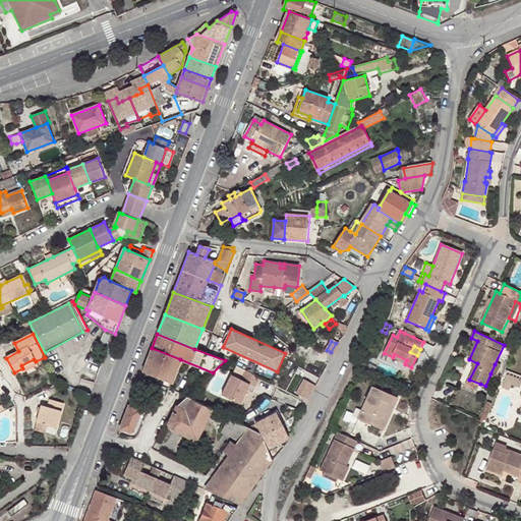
[(171,383),(180,359),(152,348),(142,371),(171,383)]
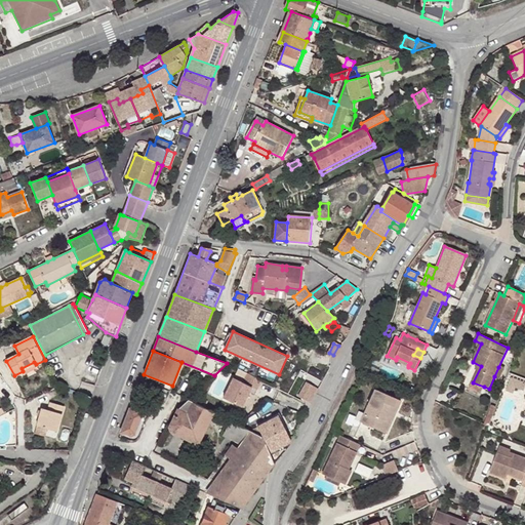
[(397,357),(396,360),(408,365),(410,363),(397,357)]
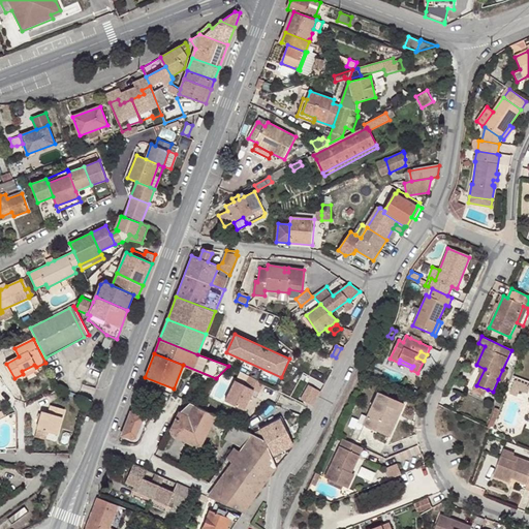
[(507,372),(502,370),(498,379),(502,381),(507,372)]
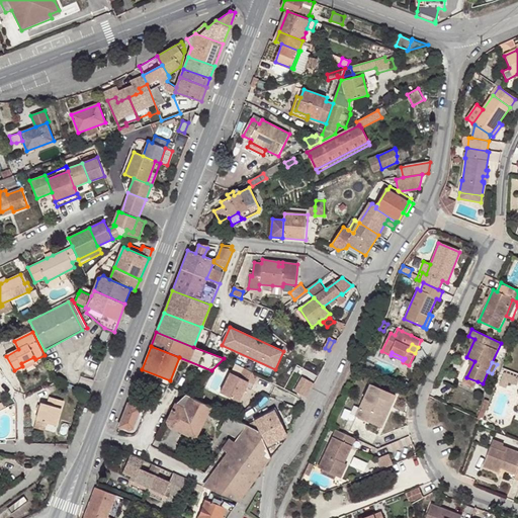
[(258,375),(244,368),(240,377),(230,373),(221,393),(240,402),(249,382),(254,384),(258,375)]
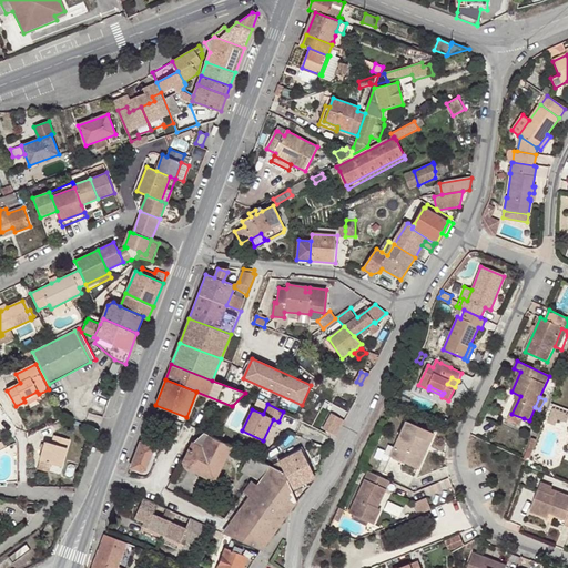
[(183,424),(186,417),(155,405),(153,412),(183,424)]
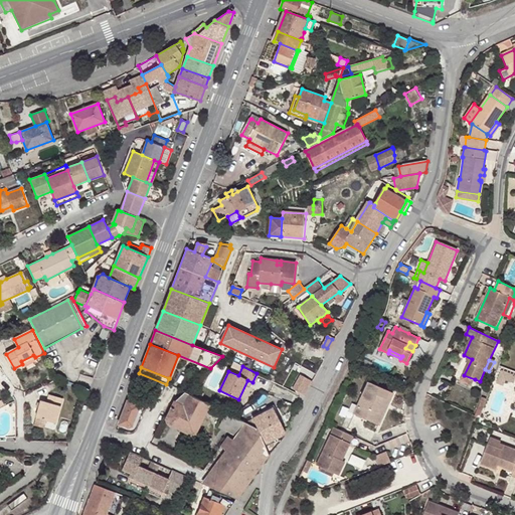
[(309,379),(301,374),(294,388),(302,392),(309,379)]
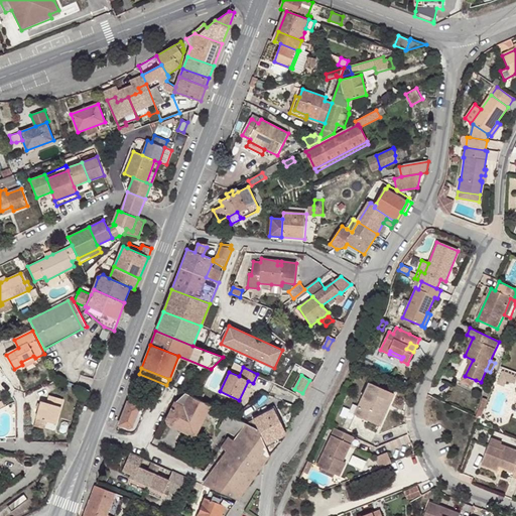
[(476,380),(465,376),(463,381),(473,386),(476,380)]
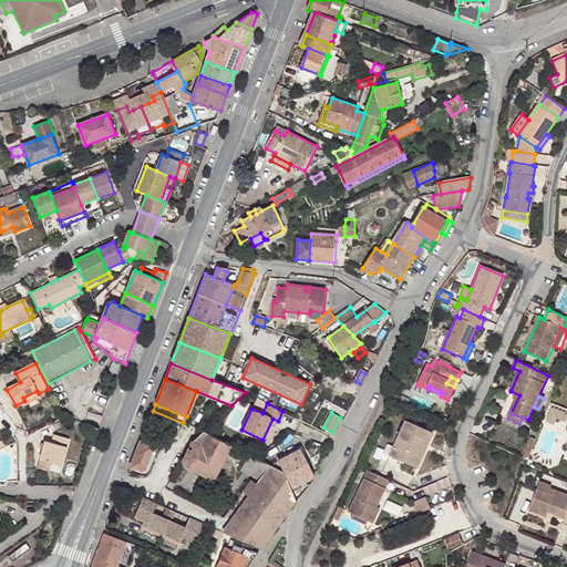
[(146,468),(154,447),(151,446),(161,420),(151,415),(132,466),(141,471),(146,468)]
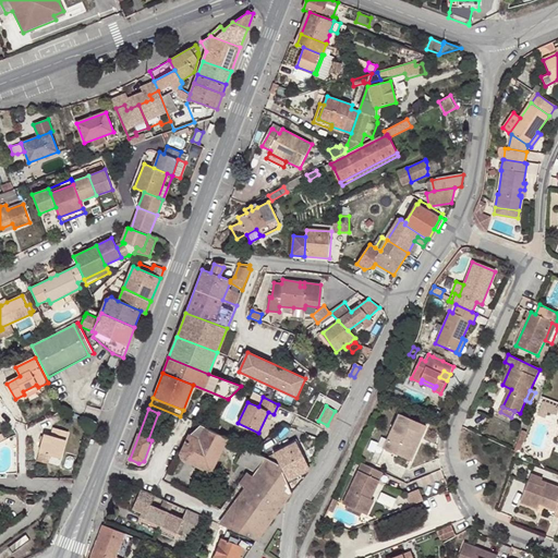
[(411,461),(420,441),(415,440),(423,424),(400,414),(384,449),(411,461)]
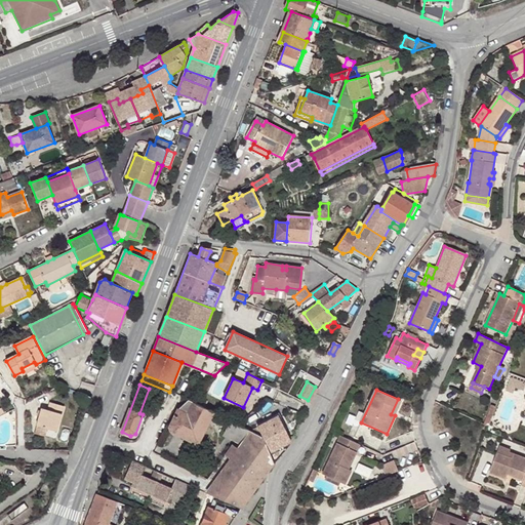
[(391,414),(395,415),(402,401),(398,399),(391,414)]
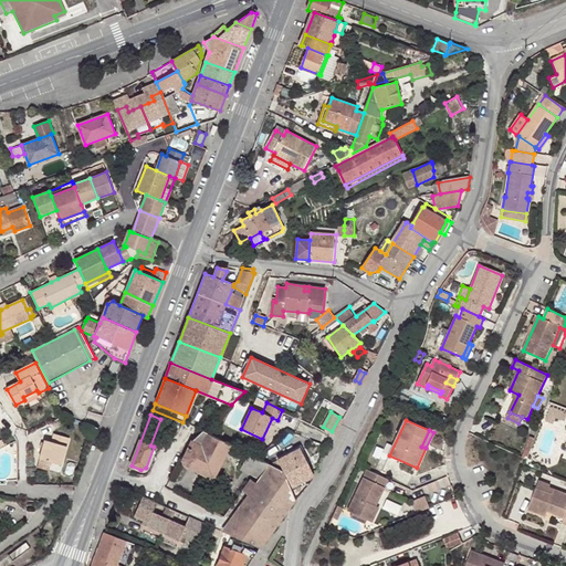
[(230,444),(203,431),(196,437),(185,458),(187,467),(200,473),(202,468),(216,474),(230,444)]
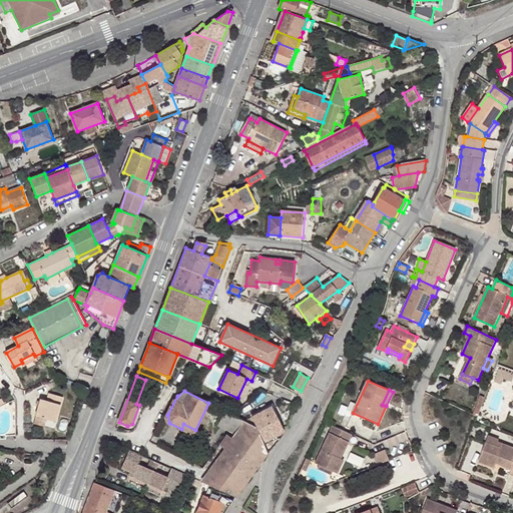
[(48,401),(42,399),(36,416),(56,422),(64,398),(50,394),(48,401)]
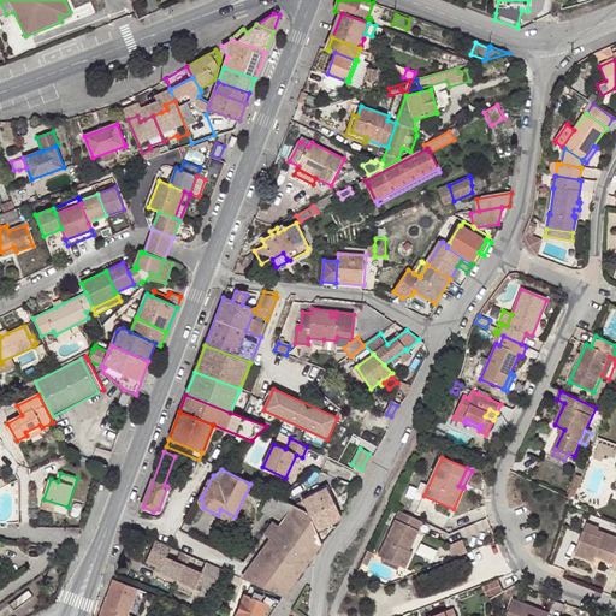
[(303,501),(309,513),(319,531),(343,519),(326,489),(303,501)]
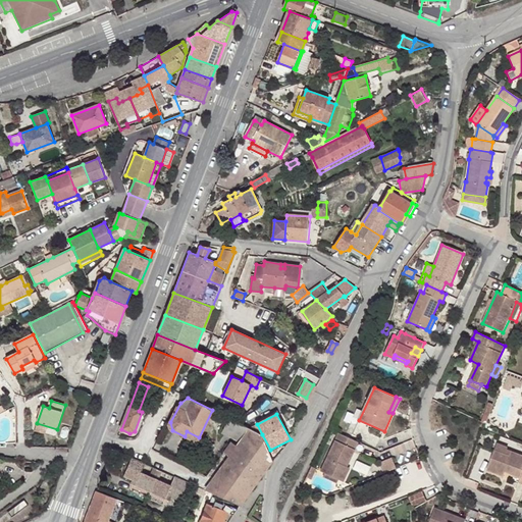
[(246,444),(253,430),(229,418),(222,432),(241,441),(246,444)]
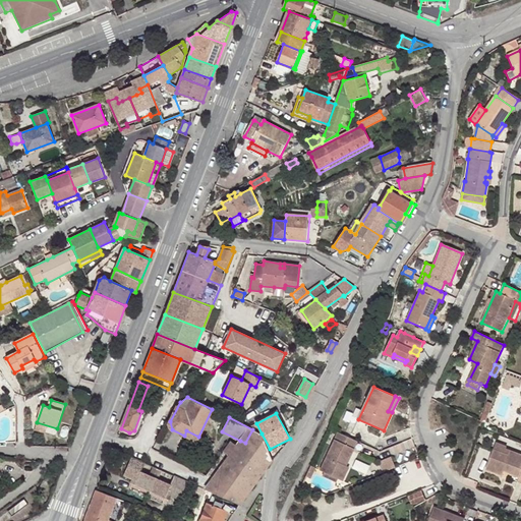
[(240,505),(273,460),(262,433),(252,429),(245,443),(240,441),(237,444),(237,445),(230,441),(223,452),(229,456),(206,489),(207,489),(240,505)]
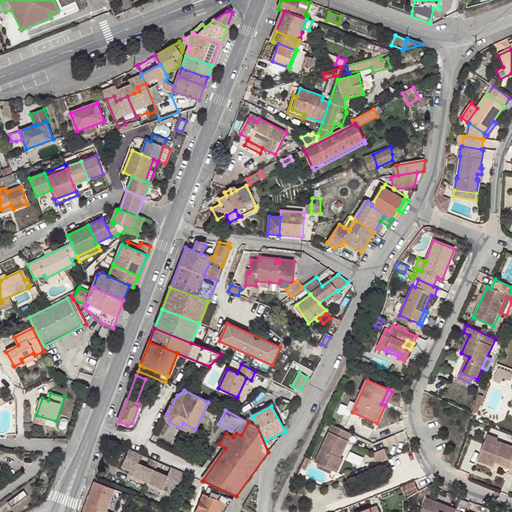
[(193,434),(195,429),(183,423),(181,428),(193,434)]
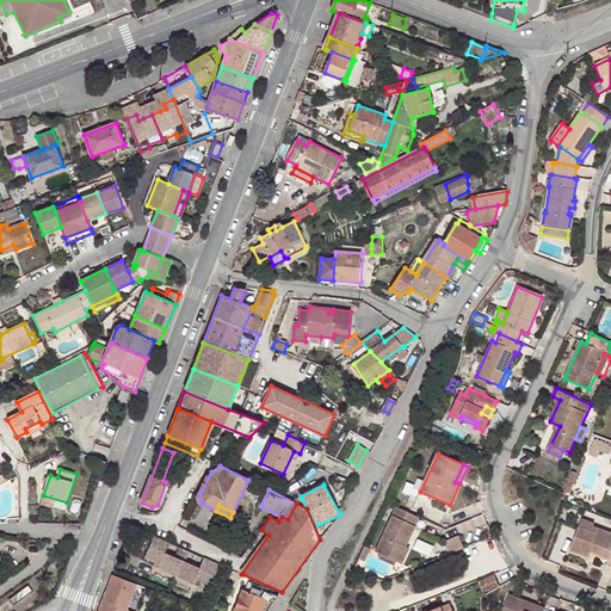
[(405,545),(419,518),(397,506),(376,551),(381,554),(396,561),(401,563),(407,553),(402,551),(405,545)]
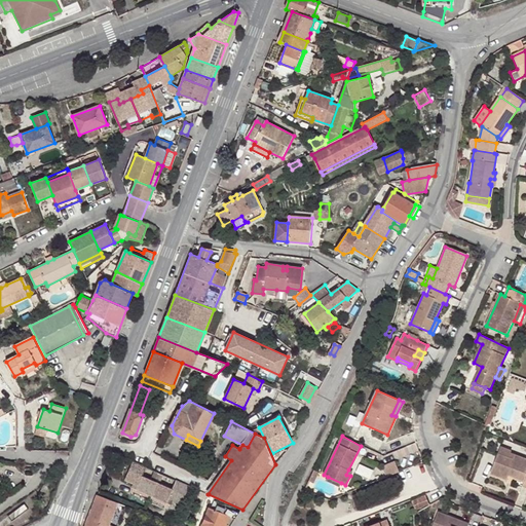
[(514,459),(516,455),(512,453),(512,451),(501,447),(498,454),(514,459)]
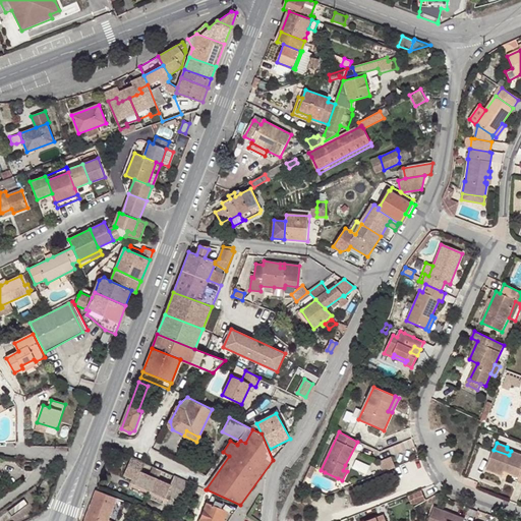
[(520,482),(520,454),(511,451),(509,455),(494,450),(486,469),(503,475),(505,471),(506,469),(510,470),(509,472),(519,476),(518,481),(520,482)]
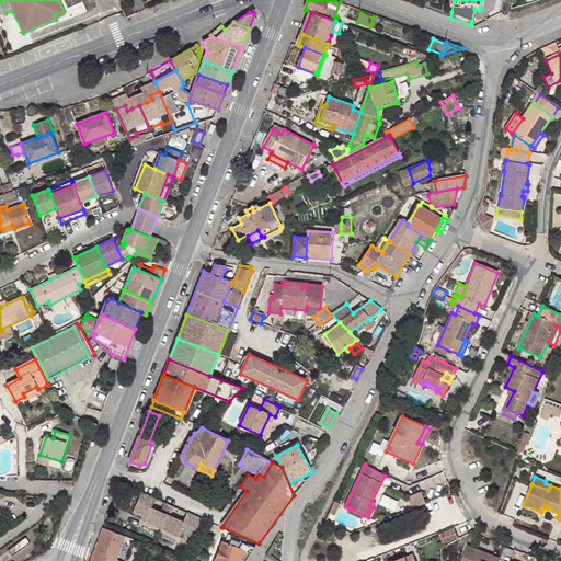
[(156,497),(141,492),(132,513),(140,517),(146,519),(145,523),(176,537),(178,534),(184,536),(193,539),(202,518),(187,512),(183,522),(151,507),(156,497)]
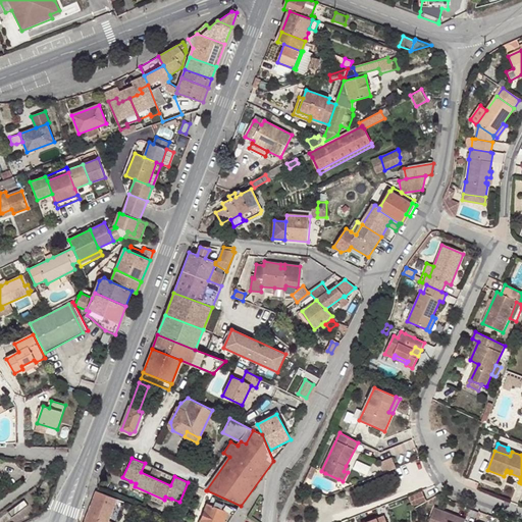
[(396,469),(393,459),(380,464),(383,473),(396,469)]
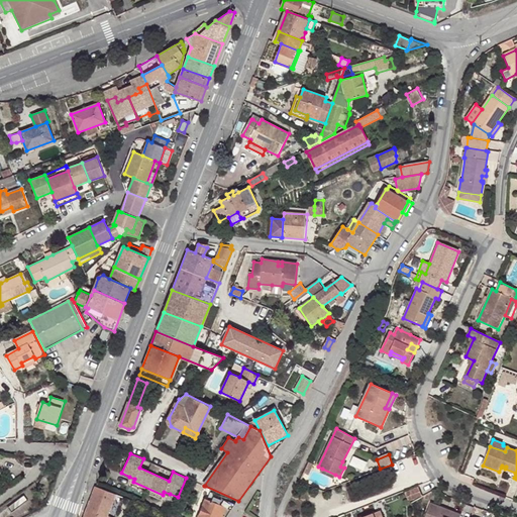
[(309,461),(304,473),(308,475),(313,463),(309,461)]
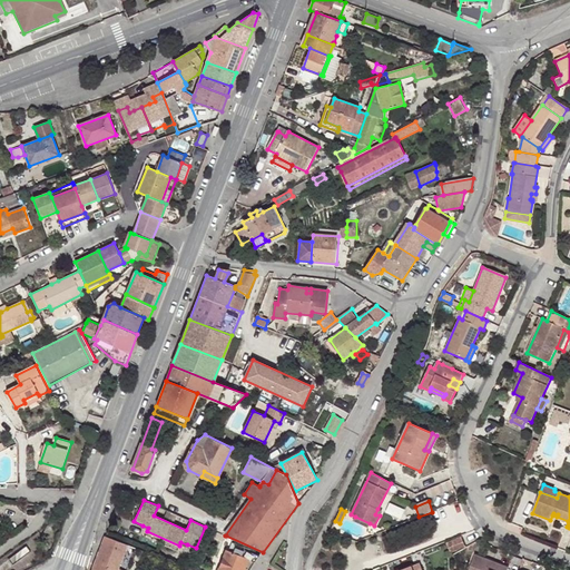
[(370,523),(355,517),(354,521),(369,528),(370,523)]
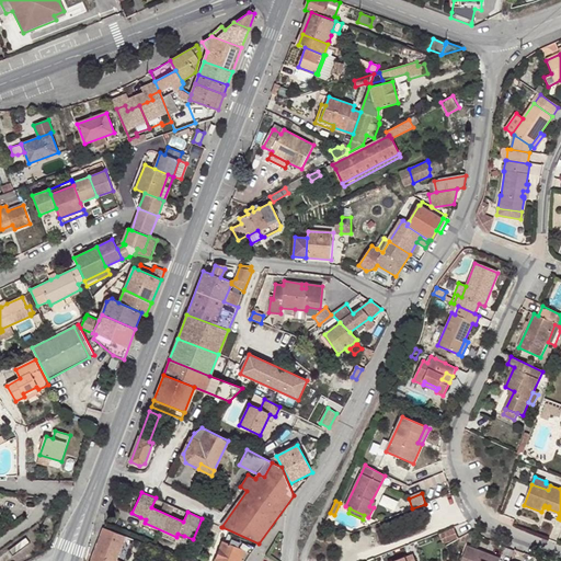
[(220,533),(222,527),(221,527),(215,524),(213,529),(220,533)]
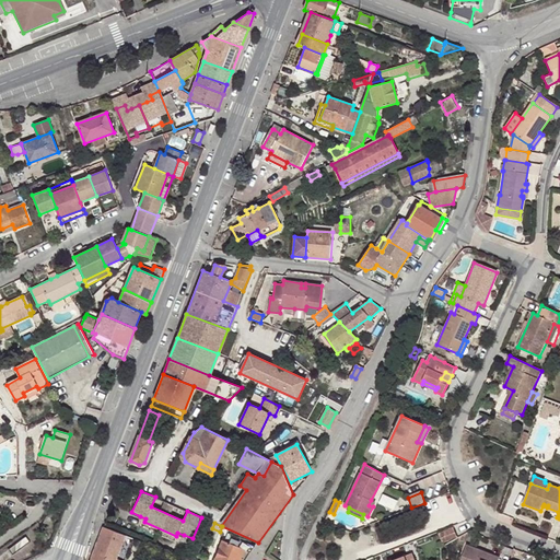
[(104,527),(98,543),(118,550),(125,535),(104,527)]
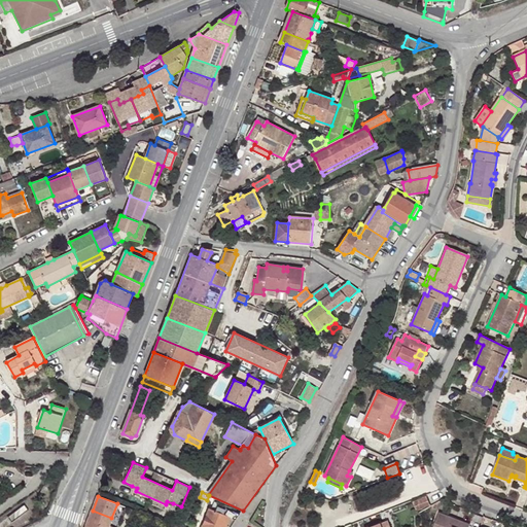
[(427,496),(413,502),(416,511),(430,505),(427,496)]
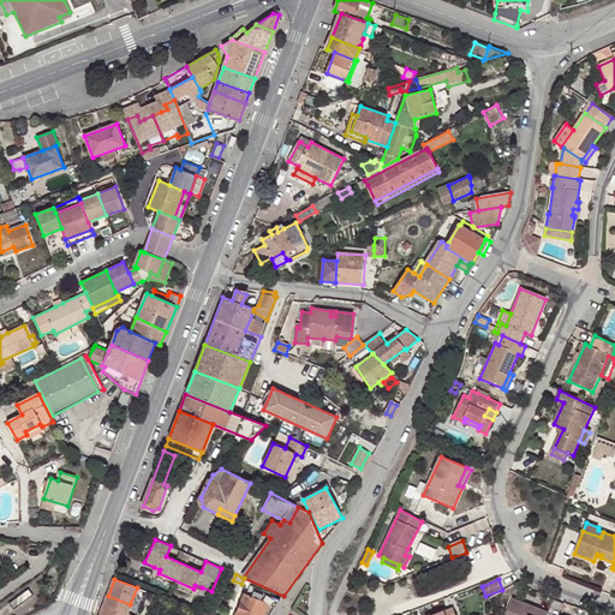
[(275,608),(280,601),(267,595),(266,597),(258,595),(260,590),(251,586),(246,596),(245,595),(237,614),(262,614),(268,604),(275,608)]
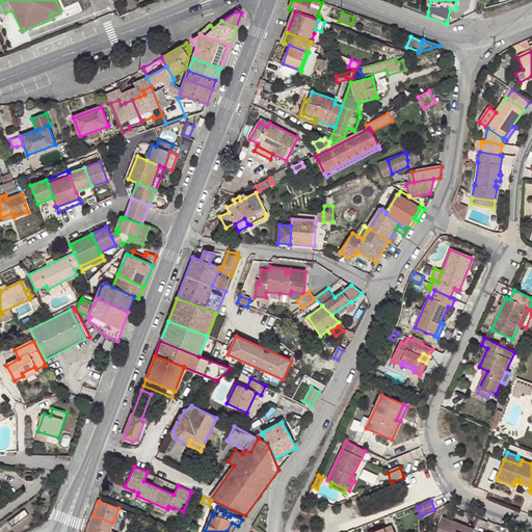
[(94,515),(87,531),(91,531),(112,531),(110,531),(112,523),(94,515)]
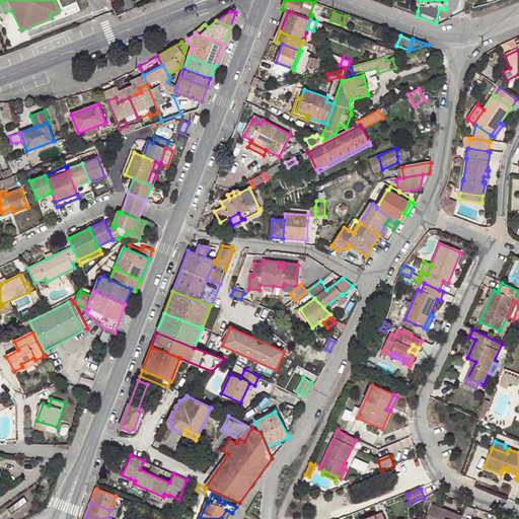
[(462,518),(463,517),(455,514),(453,517),(448,514),(448,512),(433,506),(427,518),(462,518)]
